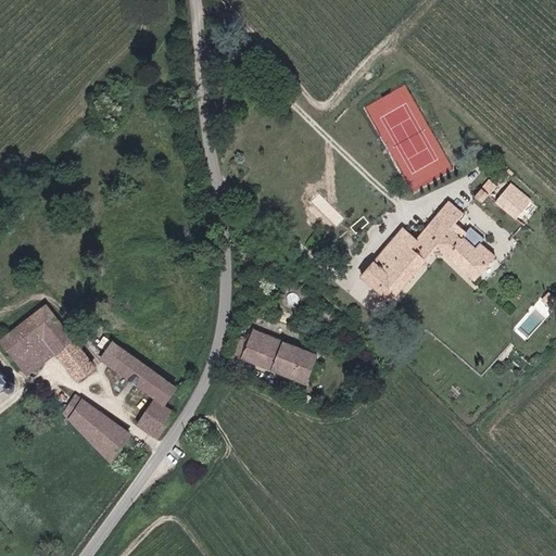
[(482,204),(496,187),(489,180),(475,198),(482,204)]
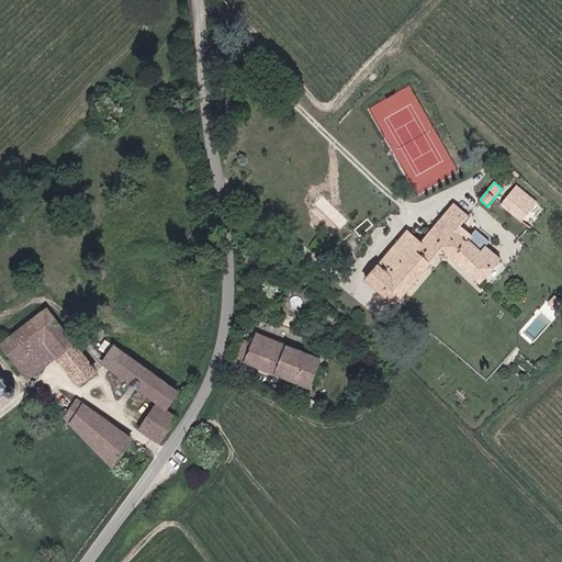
[(521,223),(538,203),(517,186),(501,205),(521,223)]
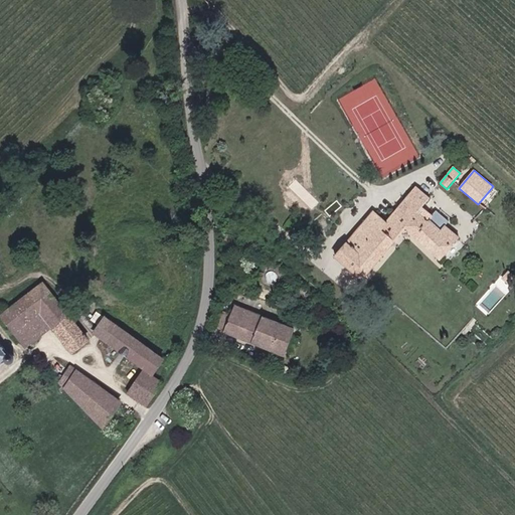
[(346,242),(333,258),(361,281),(394,241),(402,231),(440,262),(454,244),(460,238),(445,225),(448,221),(436,210),(432,215),(421,207),(430,198),(415,186),(386,222),(373,211),(346,242)]
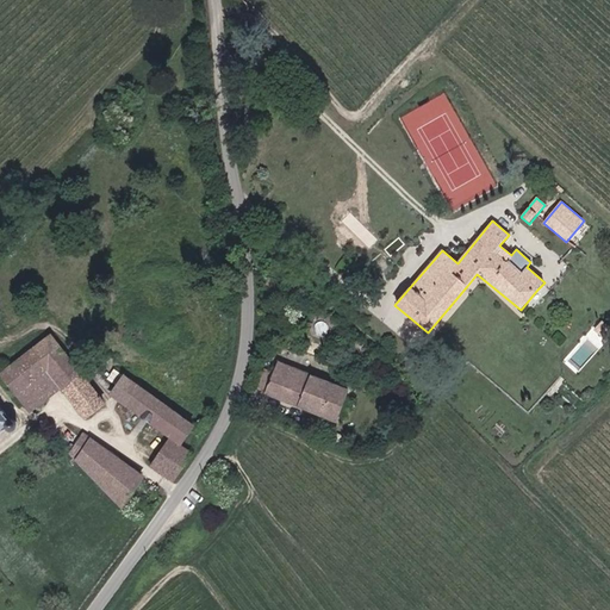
[(602,338),(609,329),(609,328),(602,321),(593,330),(602,338)]
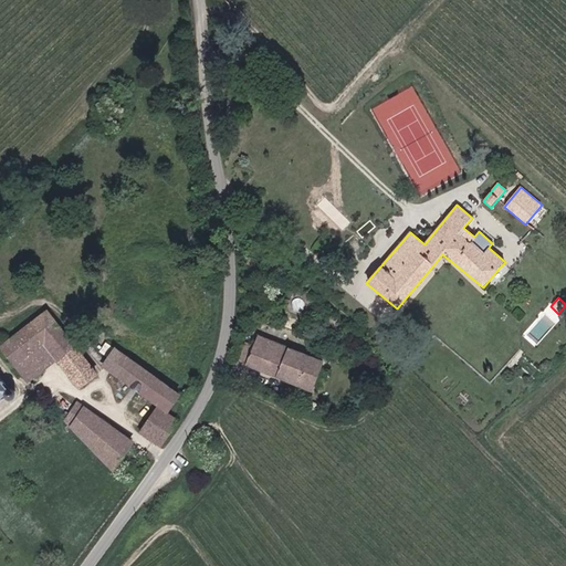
[(97,374),(46,310),(0,346),(0,348),(13,366),(29,385),(56,362),(79,389),(97,374)]
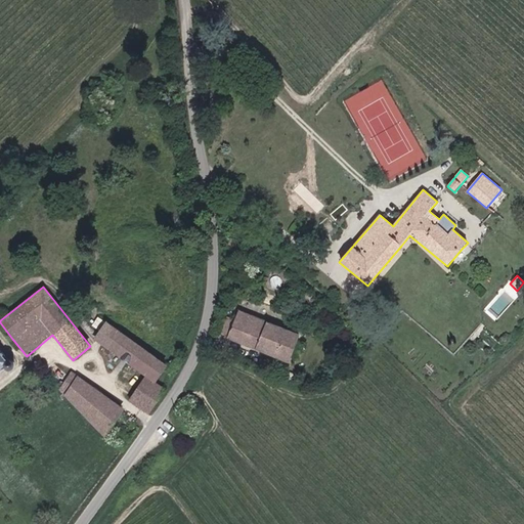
[(266,321),(238,311),(234,320),(227,318),(220,337),(227,340),(255,350),(289,363),(300,335),(266,321)]
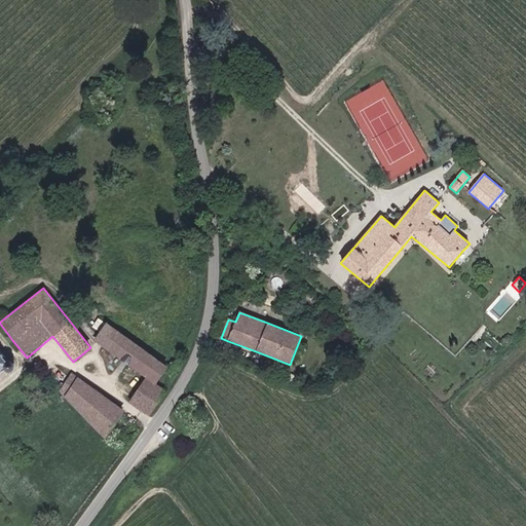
[(156,384),(166,368),(107,324),(95,341),(146,377),(156,384)]
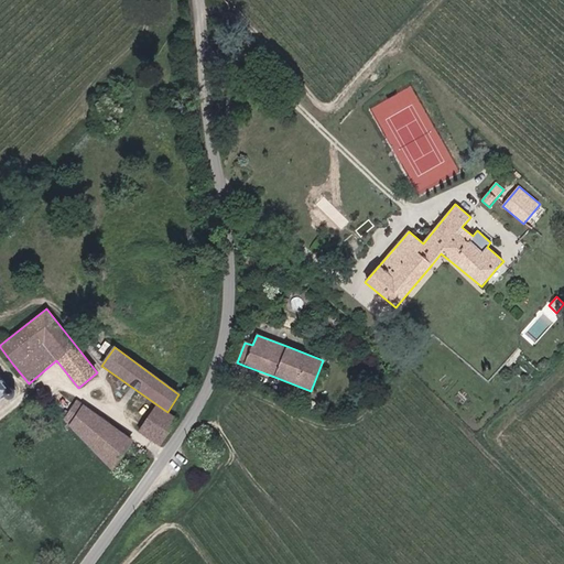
[(0,401),(6,397),(7,398),(7,399),(8,399),(10,399),(12,399),(13,398),(14,398),(15,396),(17,394),(17,392),(15,391),(15,389),(14,389),(12,388),(11,387),(9,387),(8,388),(0,377),(0,401)]
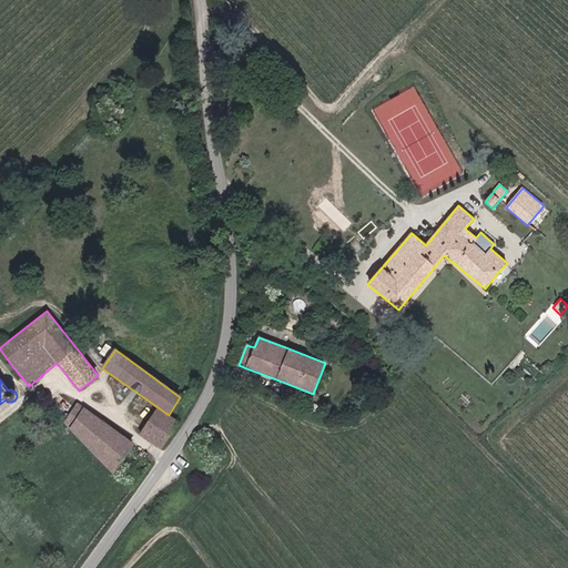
[(83,407),(77,403),(64,423),(69,427),(113,473),(134,445),(83,407)]
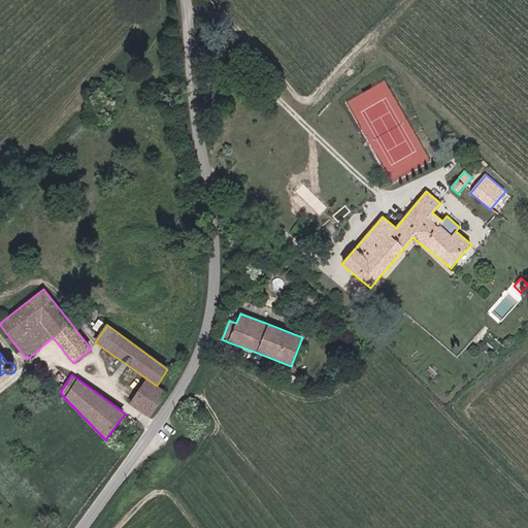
[(151,418),(167,392),(157,386),(146,378),(130,404),(151,418)]
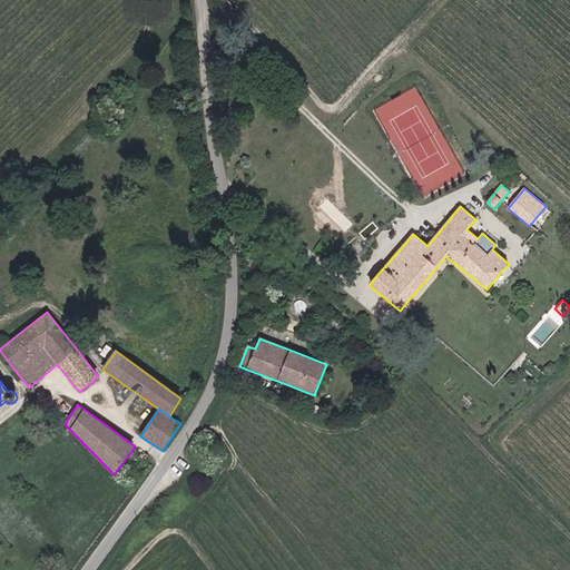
All buildings are outlined.
